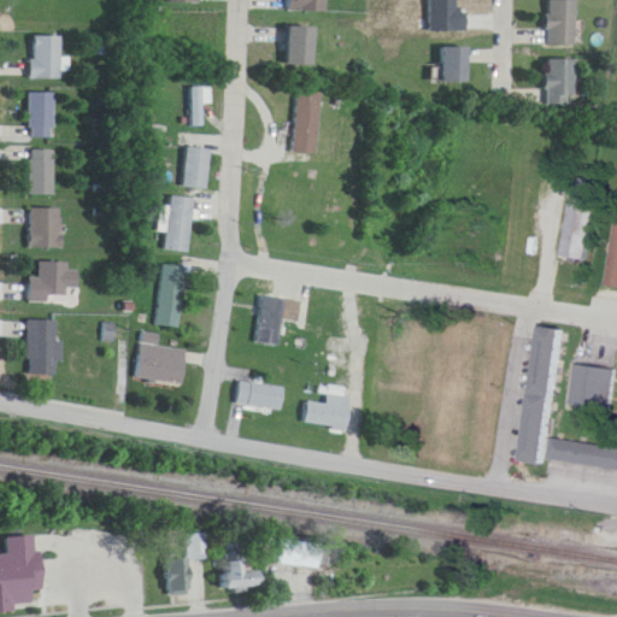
[(289,0),(289,12),(328,12),(327,0),(297,0),(298,0),(289,0)]
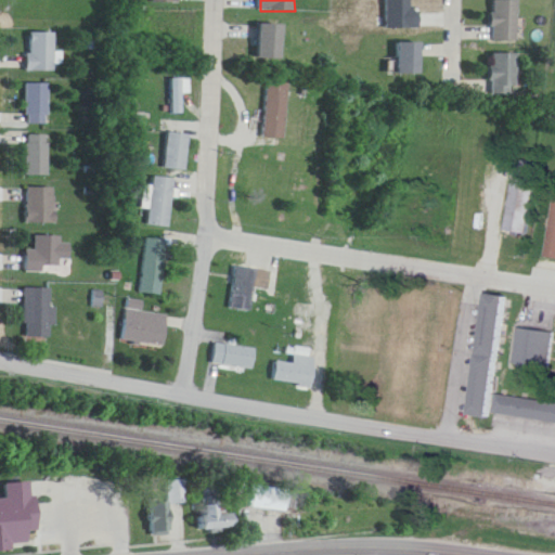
[(520,0),(493,0),(493,40),(520,40),(520,0)]
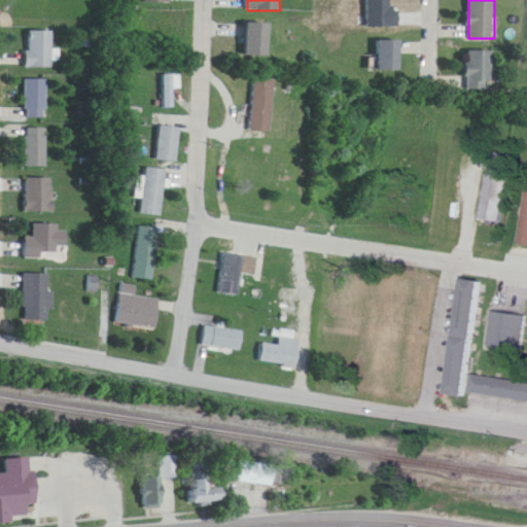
[(27,67),(53,67),(53,31),(27,31),(27,67)]
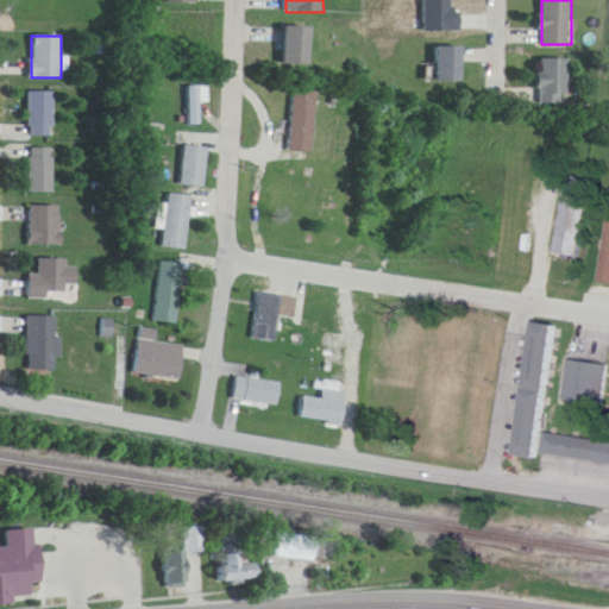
[(463,46),(435,46),(435,80),(463,80),(463,46)]
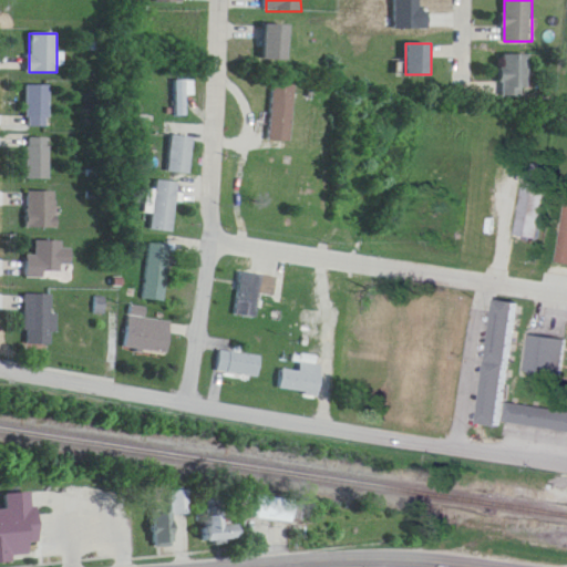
[(505,55),(505,95),(533,95),(533,55),(505,55)]
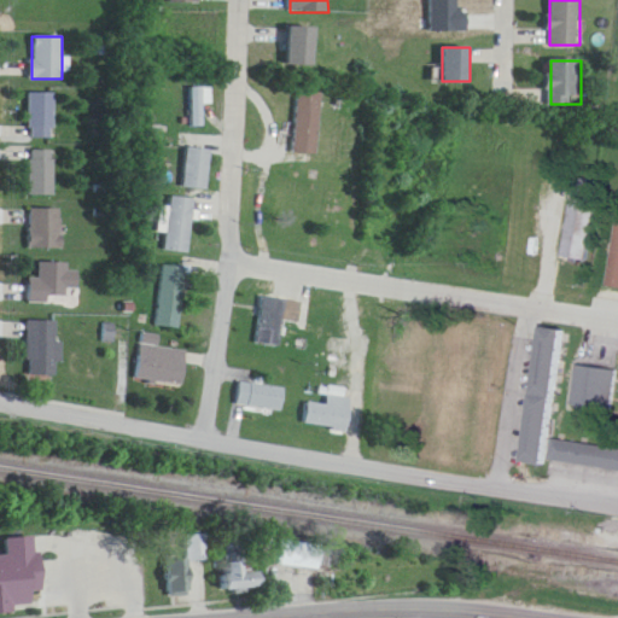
[(191,87),(191,127),(205,127),(205,104),(213,104),(213,87),(191,87)]
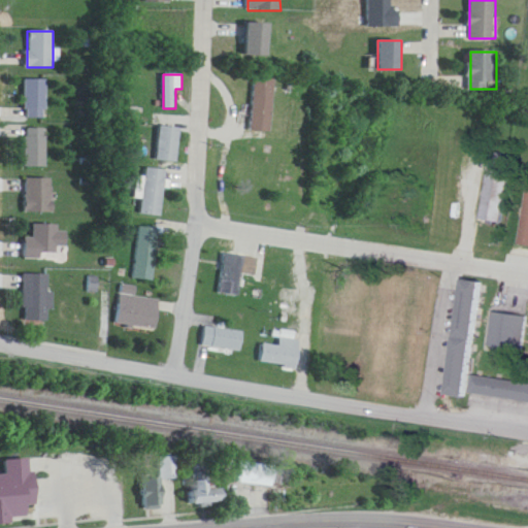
[(46,79),(24,79),(24,118),(46,118),(46,79)]
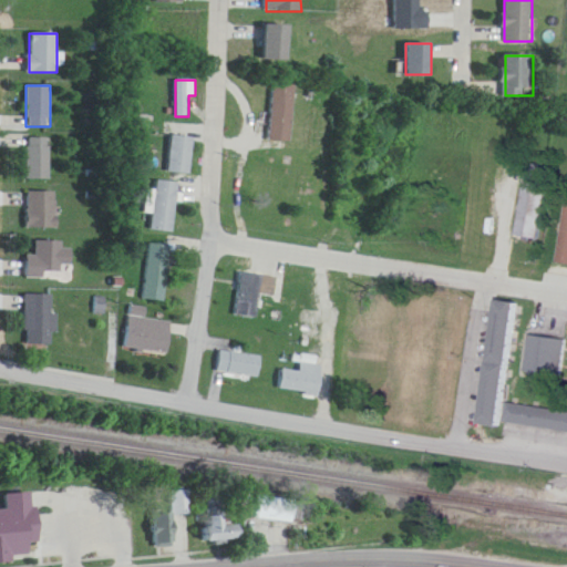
[(189,175),(195,138),(173,135),(167,172),(189,175)]
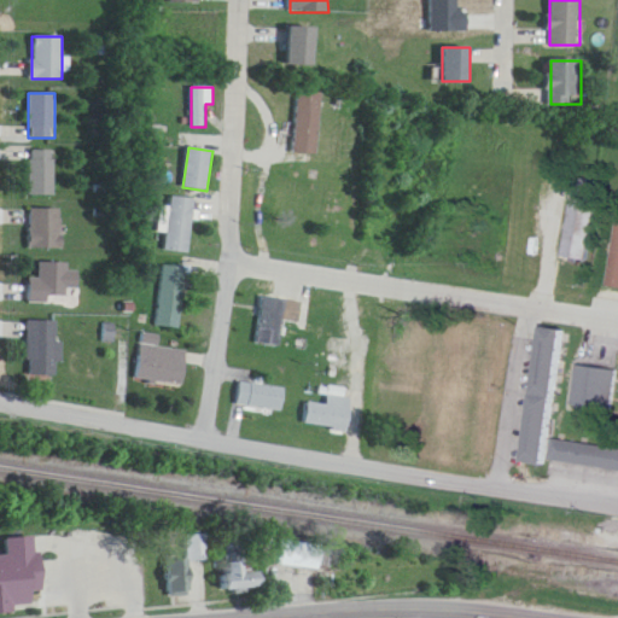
[(28,196),(54,196),(54,150),(28,150),(28,196)]
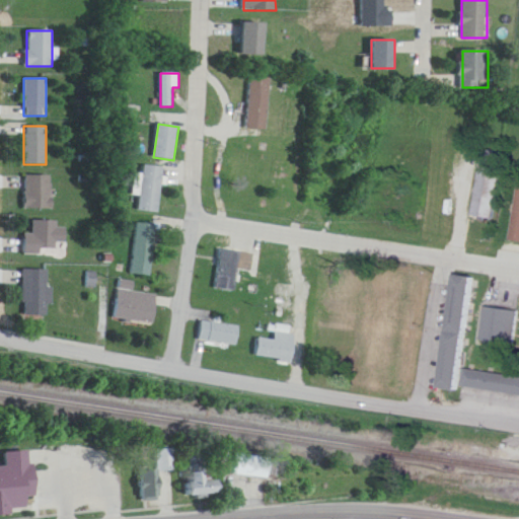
[(505,152),(484,149),(473,216),(494,220),(505,152)]
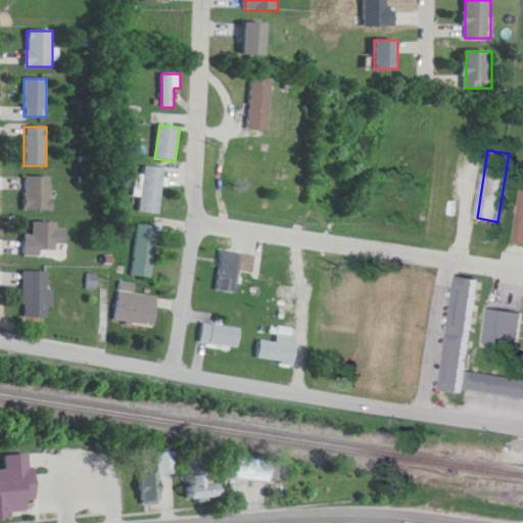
[(161,212),(162,168),(142,168),(141,212),(161,212)]
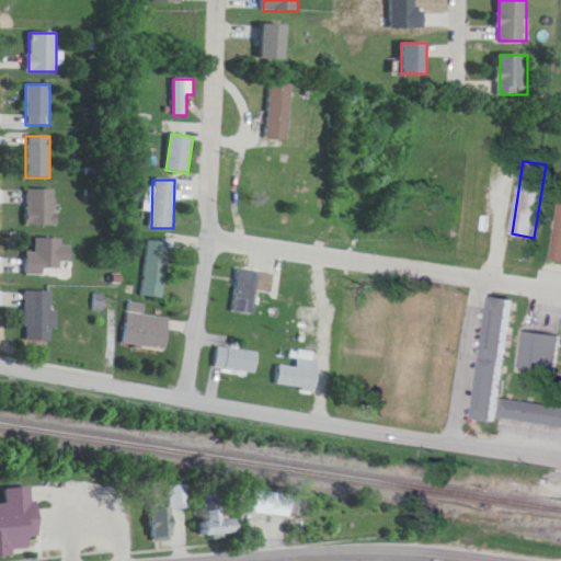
[(55,190),(25,190),(25,226),(55,226),(55,190)]
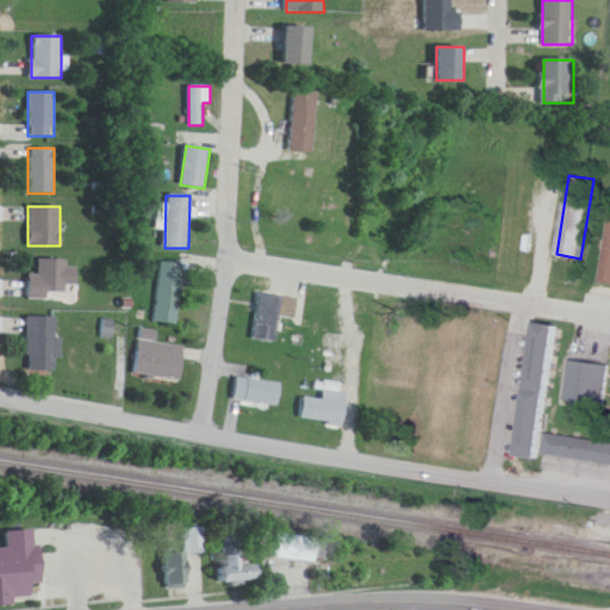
[(26,275),(25,298),(63,299),(63,285),(75,285),(75,268),(64,268),(66,260),(36,259),(36,275),(26,275)]
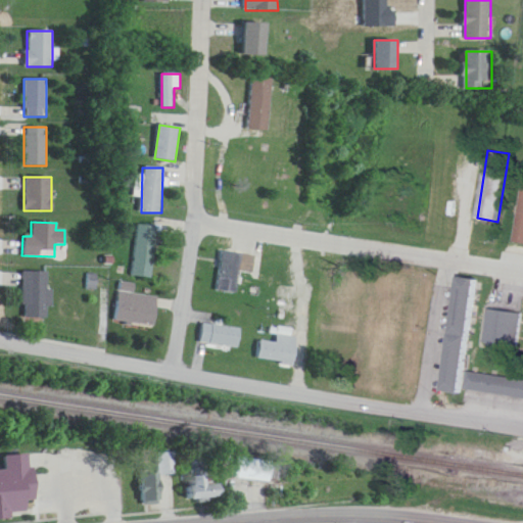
[(156,227),(136,225),(132,277),(152,278),(156,227)]
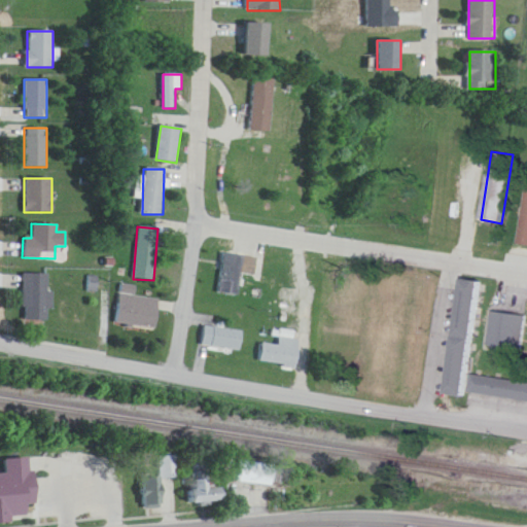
[(219,293),(241,296),(243,274),(257,276),(259,258),(224,253),(219,293)]
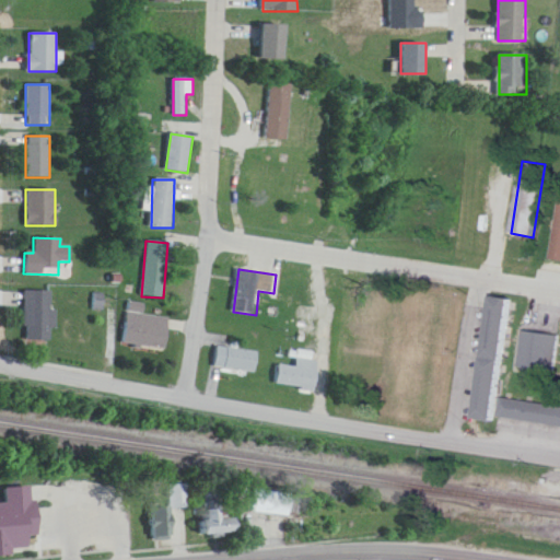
[(50,341),(50,291),(23,292),(23,341),(50,341)]
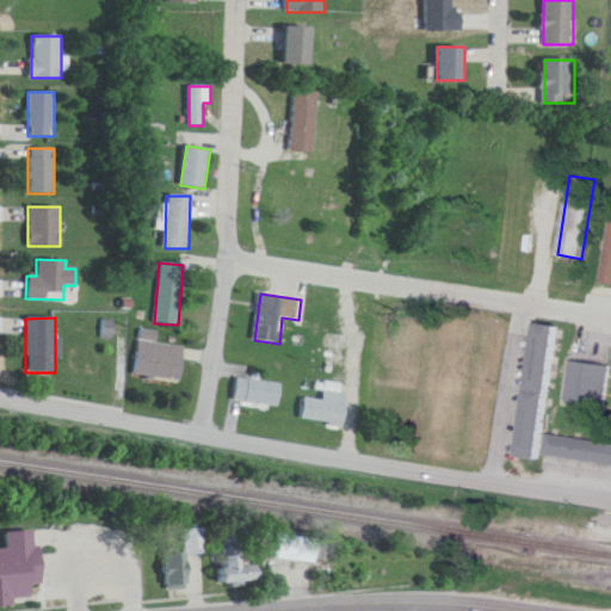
[(523,456),(610,466),(610,443),(551,437),(563,327),(538,325),(523,456)]
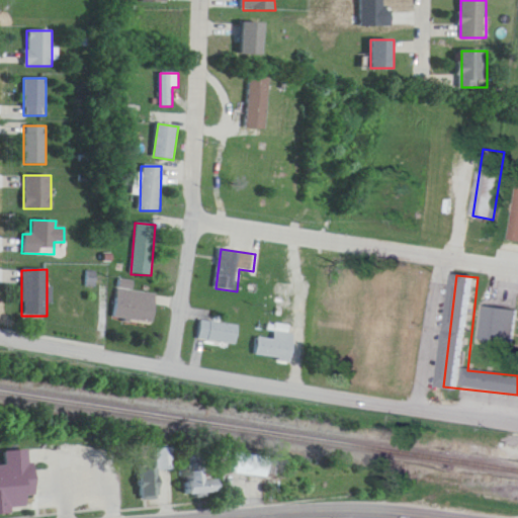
[(157,294),(132,291),(133,282),(117,280),(113,319),(153,324),(157,294)]
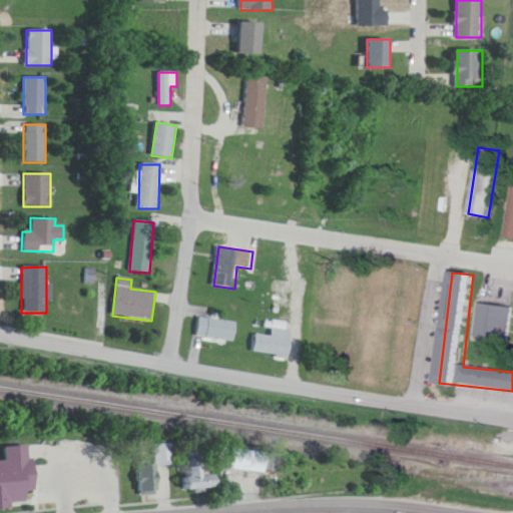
[(478,338),(511,341),(512,325),(512,307),(481,304),(478,338)]
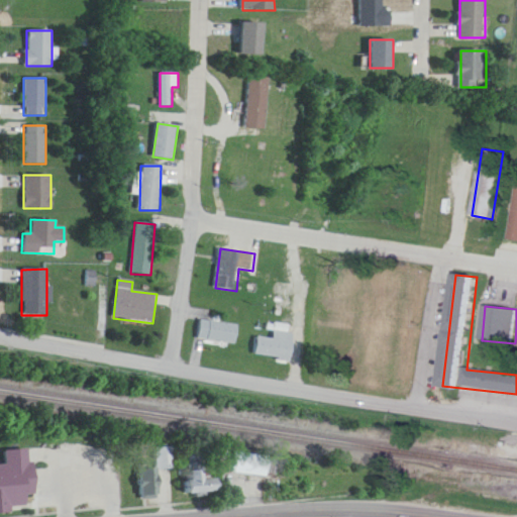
[(237,343),(239,323),(199,320),(198,341),(237,343)]
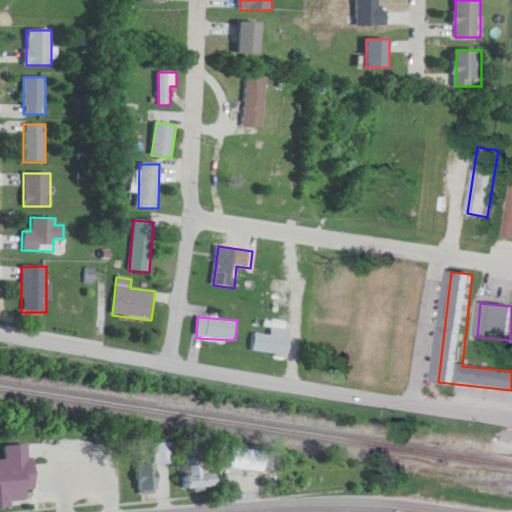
[(255,333),(251,351),(288,359),(295,327),(274,323),(271,337),(255,333)]
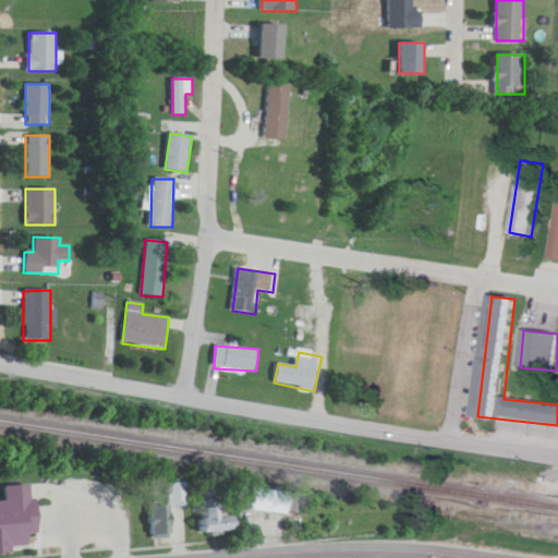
[(27,469),(0,471),(0,538),(7,538),(5,529),(19,528),(17,518),(32,516),(27,469)]
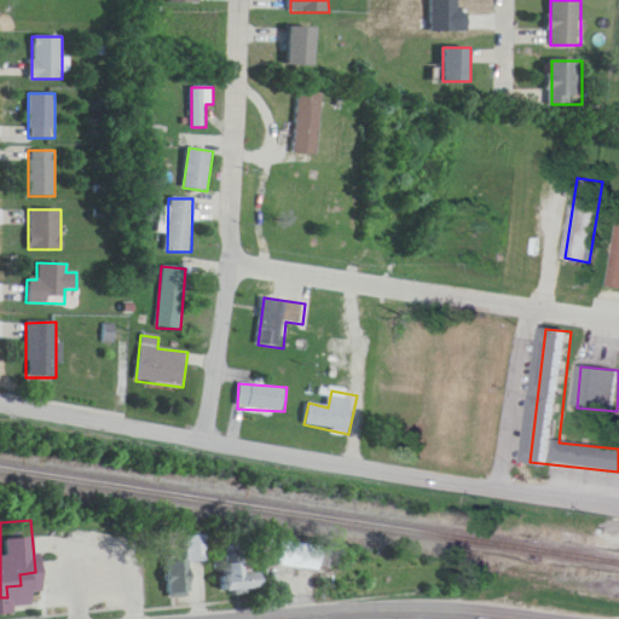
[(187,562),(207,562),(207,536),(187,536),(187,562)]
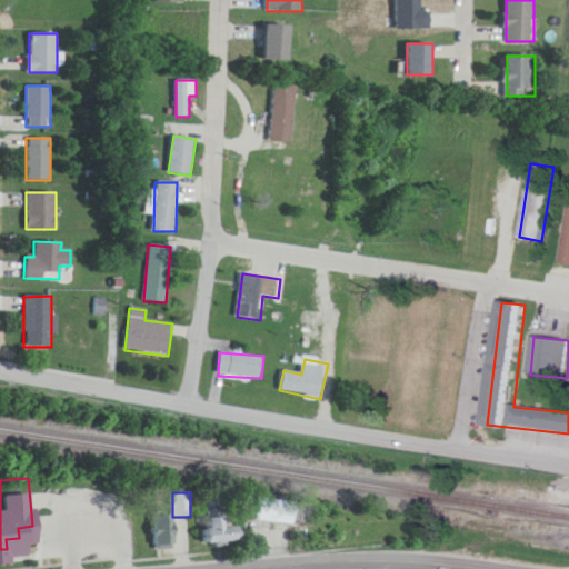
[(210,546),(242,541),(241,527),(229,528),(225,499),(203,501),(210,546)]
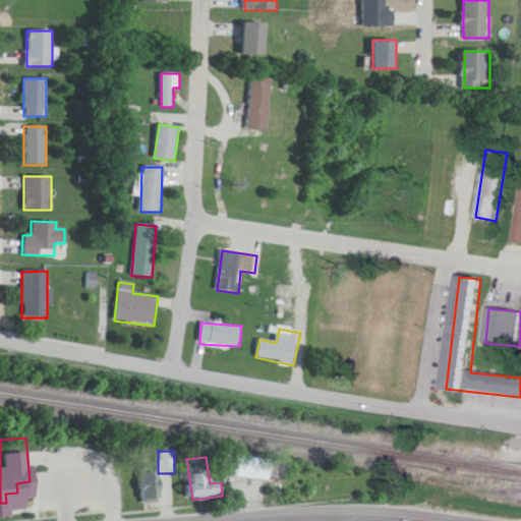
[(158,474),(139,476),(143,504),(161,501),(158,474)]
